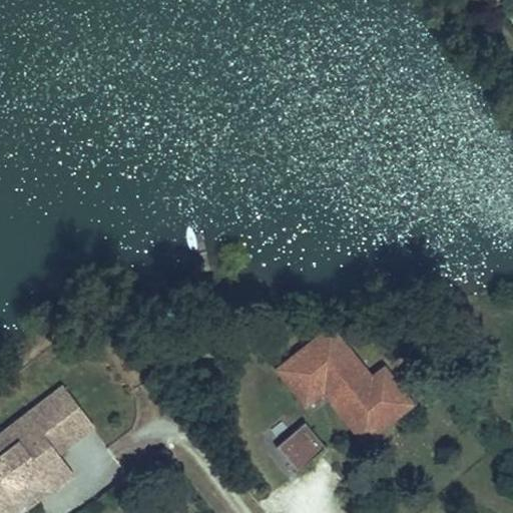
[(343,343),(331,328),(278,369),(284,377),(324,346),(330,354),(343,343)]
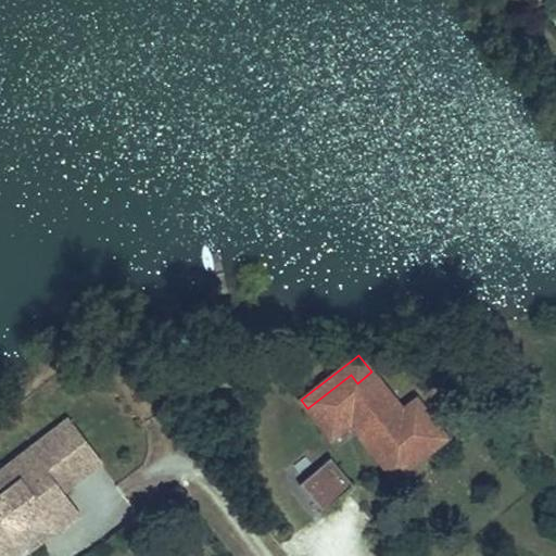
[(409,419),(403,411),(371,371),(357,383),(351,375),(307,408),(331,438),(351,422),(353,420),(358,421),(362,426),(356,430),(394,478),(434,446),(431,442),(443,433),(424,408),(409,419)]
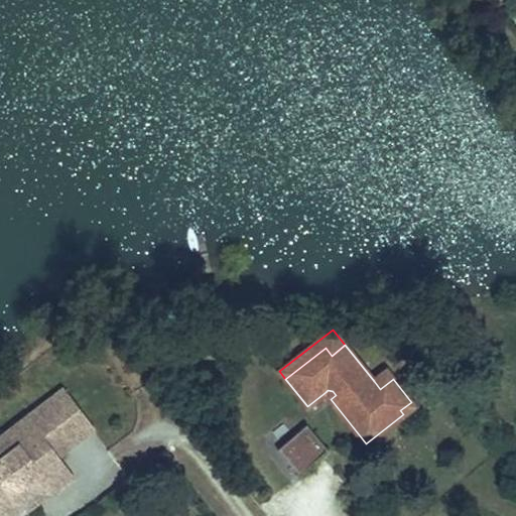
[(380,389),(393,379),(387,371),(374,381),(380,389)]
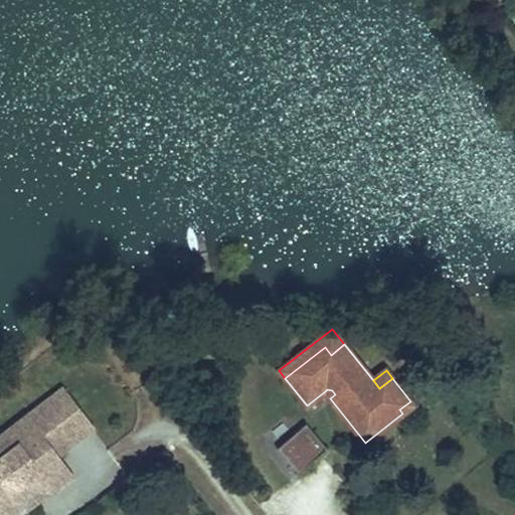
[(57,455),(94,426),(64,387),(27,415),(37,430),(0,458),(0,514),(10,514),(22,506),(23,506),(19,500),(41,483),(34,473),(57,455)]
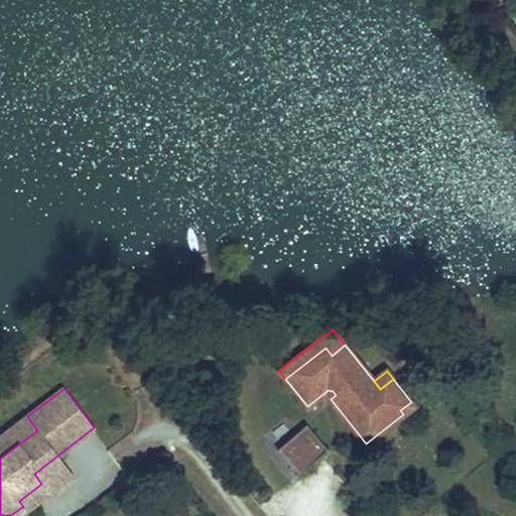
[(336,395),(333,391),(328,390),(326,392),(331,399),(336,395)]
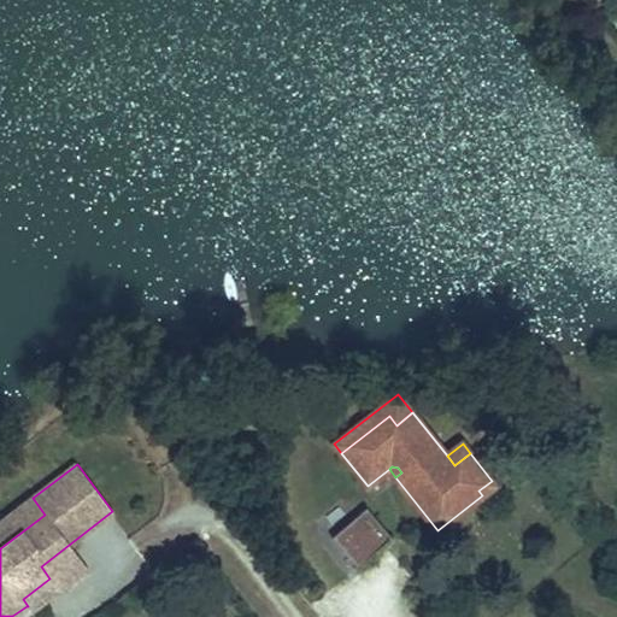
[(482,495),(495,485),(492,481),(479,491),(482,495)]
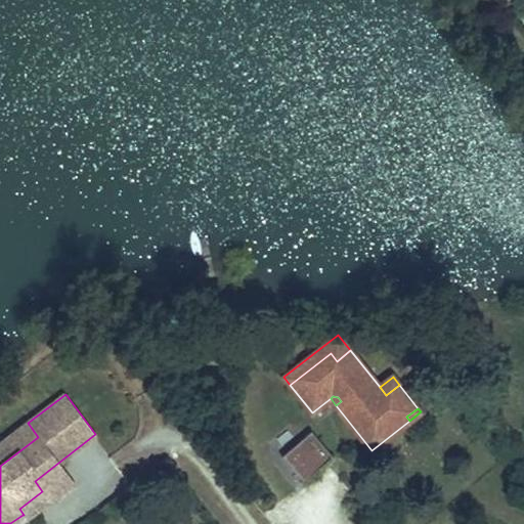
[(0,466),(38,437),(28,423),(0,443),(0,466)]
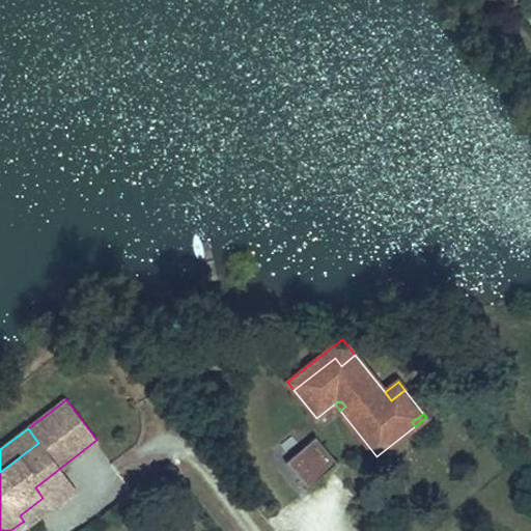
[(336,463),(315,438),(287,463),(308,486),(336,463)]
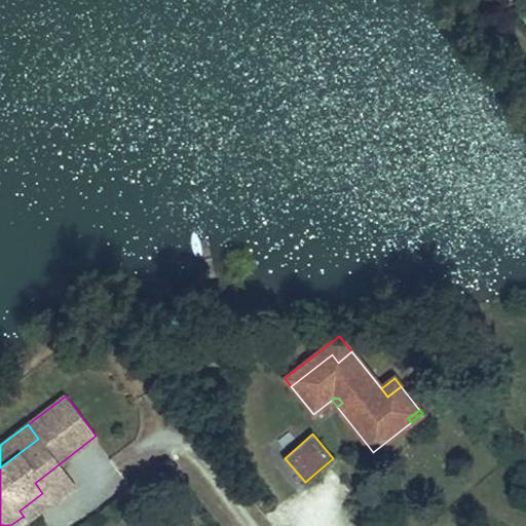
[(75,486),(59,464),(35,483),(42,493),(20,511),(24,517),(23,517),(27,523),(75,486)]
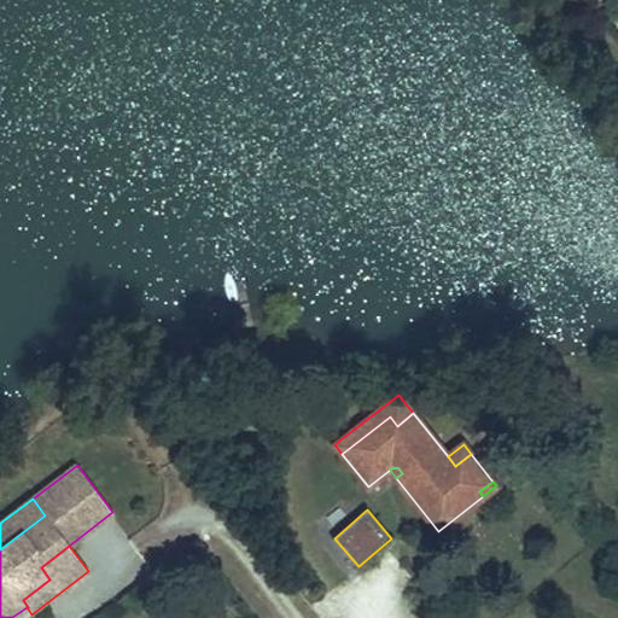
[(205,565),(198,555),(186,564),(193,573),(205,565)]
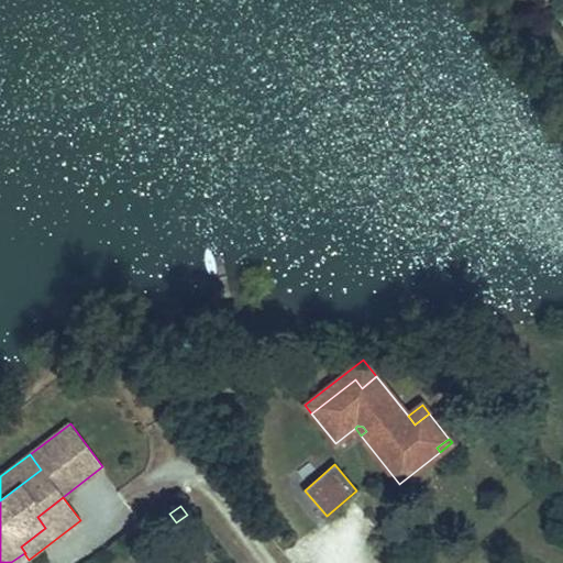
All buildings are outlined.
